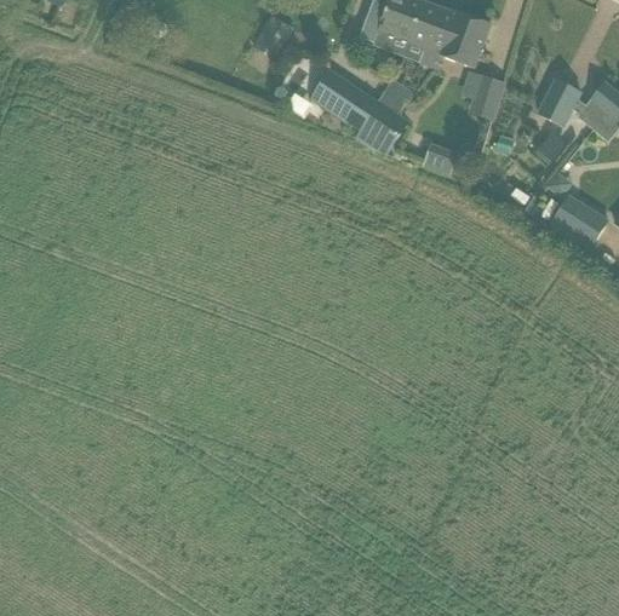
[(373,0),(360,35),(373,41),(391,47),(396,36),(411,41),(425,1),(422,0),(373,0)]
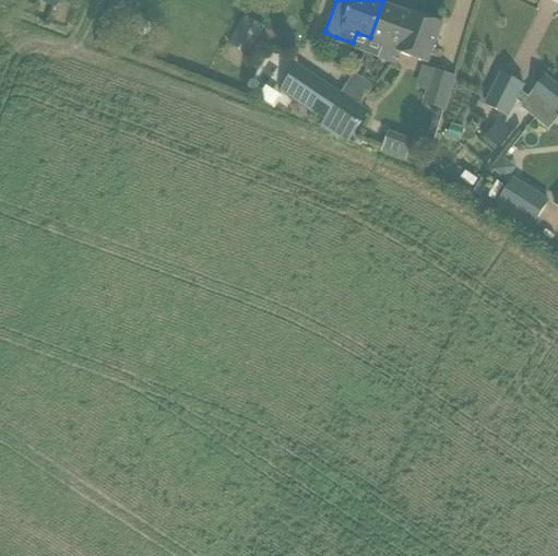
[(383,1),(370,37),(383,43),(378,57),(393,62),(396,51),(412,12),(383,1)]
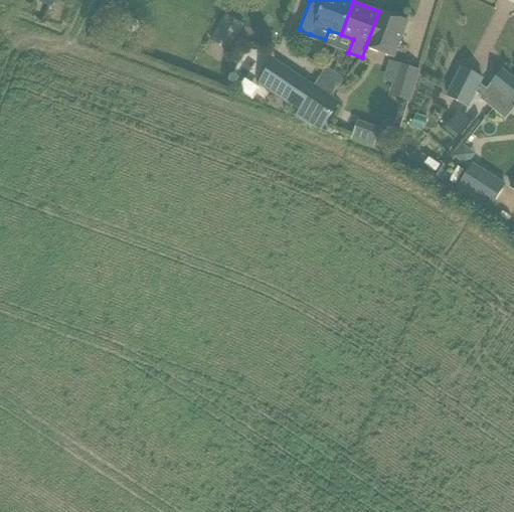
[(379,11),(365,47),(392,57),(406,19),(379,9),(379,11)]
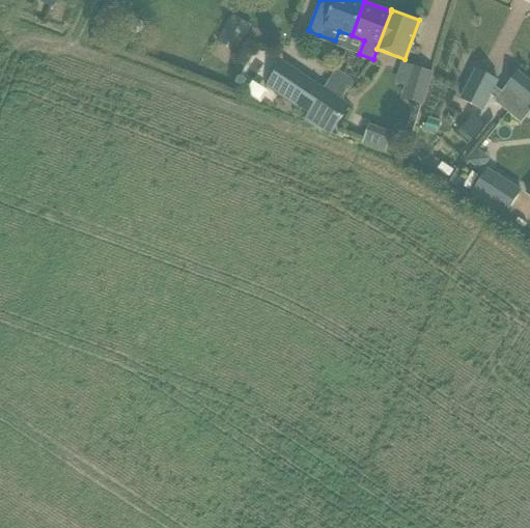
[(215,40),(232,52),(249,26),(232,15),(215,40)]
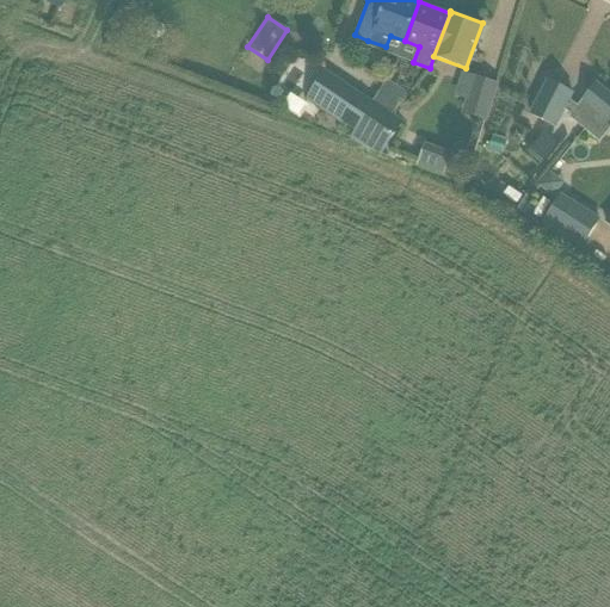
[(345,122),(353,128),(355,129),(374,100),(327,69),(307,99),(344,123),(345,122)]
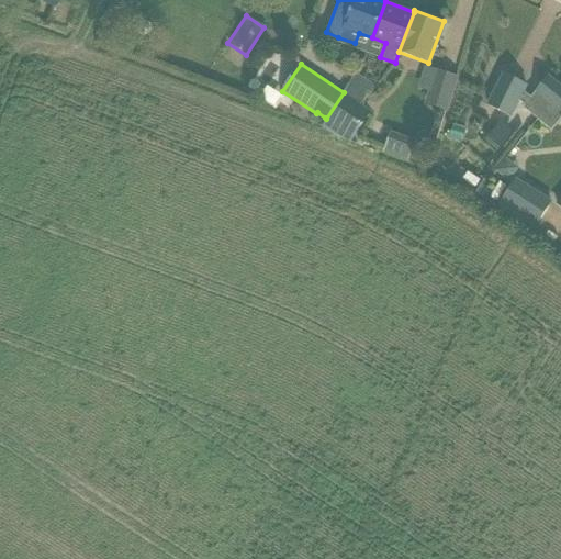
[(487,103),(509,114),(516,101),(518,98),(523,89),(526,84),(503,71),(487,103)]
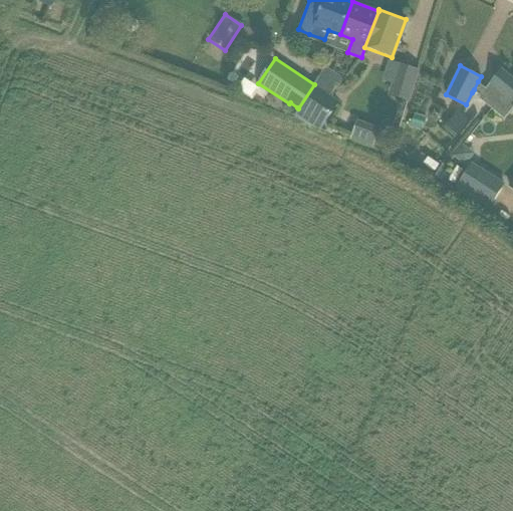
[(400,66),(390,94),(407,100),(417,72),(400,66)]
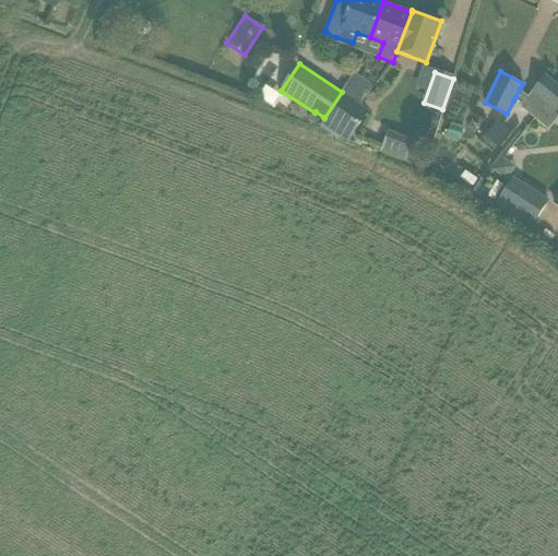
[(515,97),(513,101),(520,105),(518,107),(546,130),(557,117),(556,117),(557,113),(557,85),(544,74),(527,95),(526,94),(520,89),(515,97)]
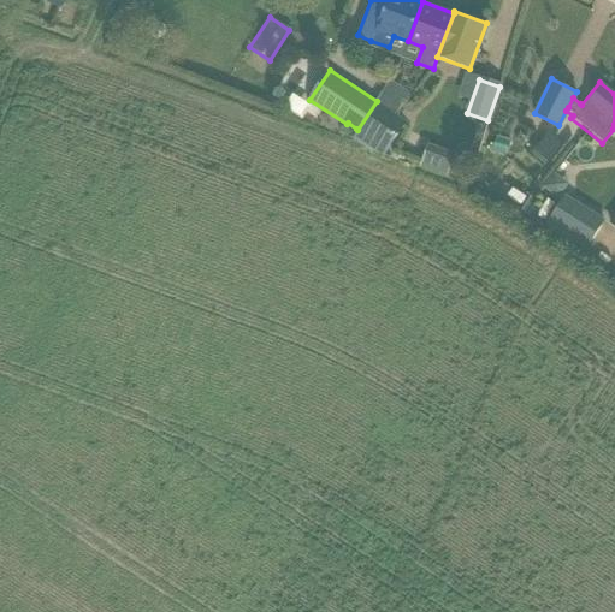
[(356,129),(350,137),(367,148),(373,140),(373,141),(392,112),(377,101),(358,130),(356,129)]
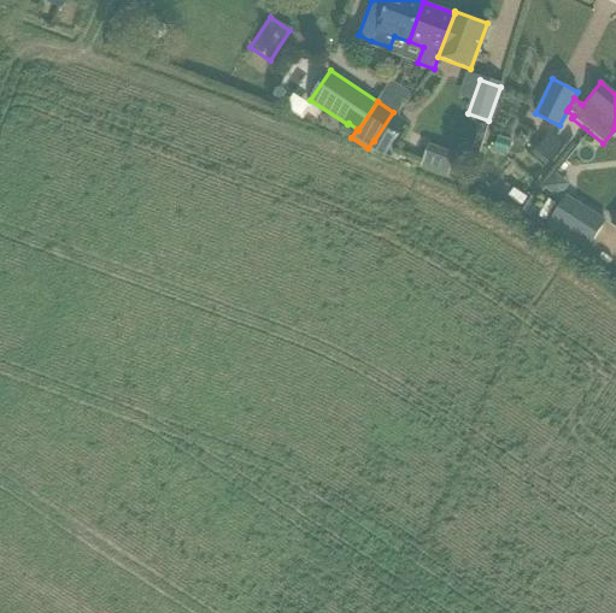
[(393,112),(374,141),(386,148),(405,121),(393,112)]
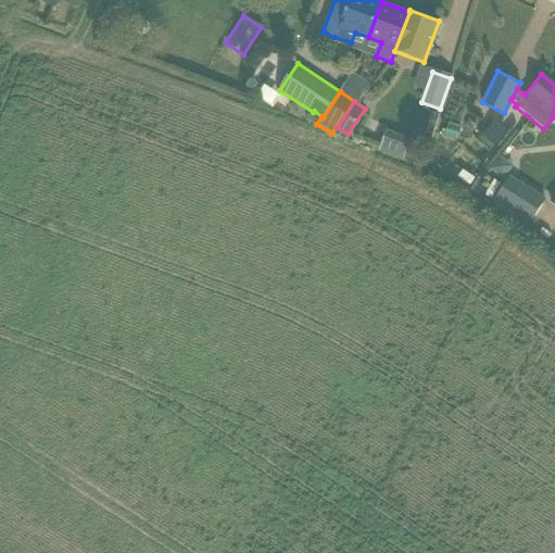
[(383,128),(377,145),(403,155),(410,139),(383,128)]
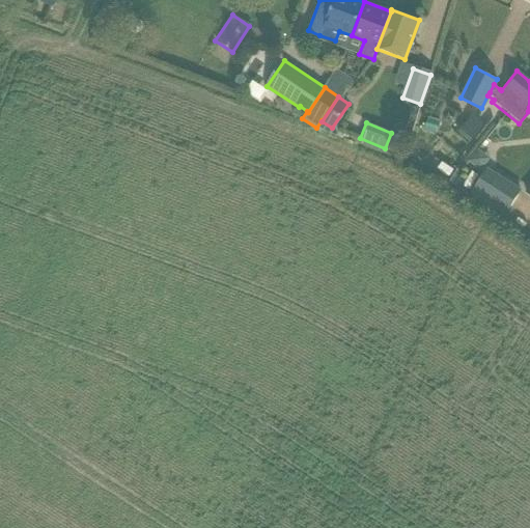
[(473,144),(468,159),(485,165),(490,150),(473,144)]
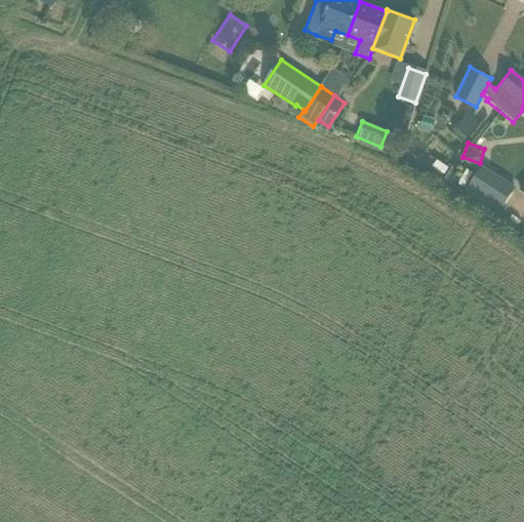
[(437,159),(432,166),(442,172),(447,165),(437,159)]
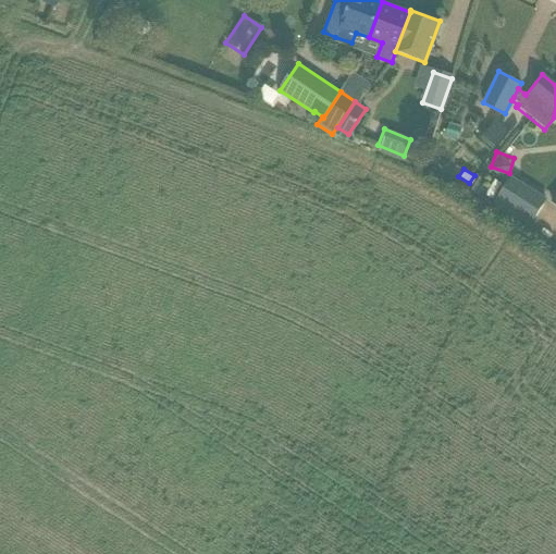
[(510,175),(493,200),(529,223),(545,198),(510,175)]
